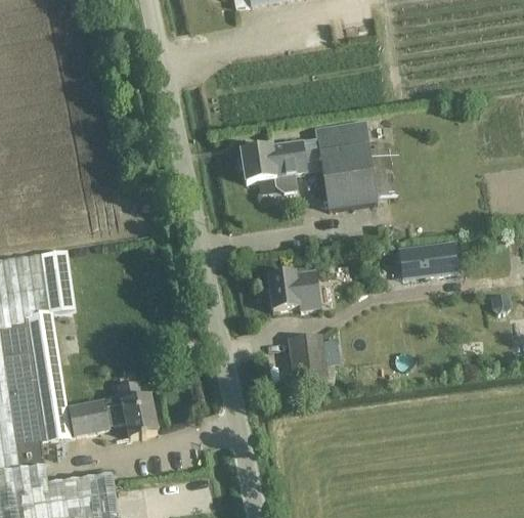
[(370,143),(366,120),(314,128),(316,138),(241,149),(242,154),(238,157),(239,164),(244,166),(246,182),(274,178),(275,185),(284,191),(297,189),(295,174),(321,171),(328,208),(377,201),(377,200),(395,197),(387,140),(370,143)]
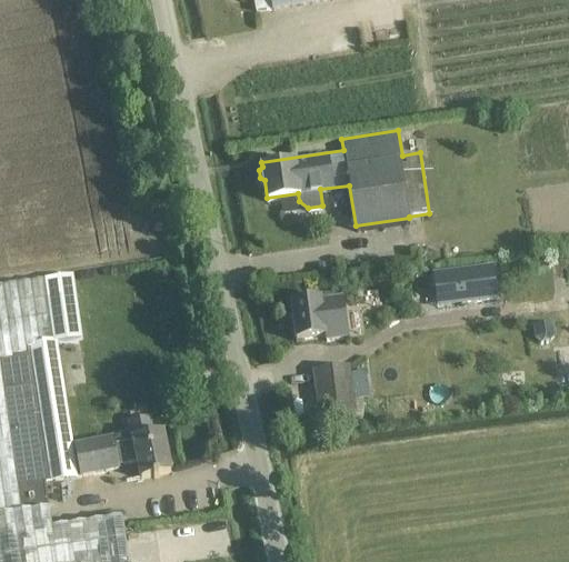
[(465,266),(433,270),(437,301),(460,299),(490,294),(497,294),(492,262),(465,266)]
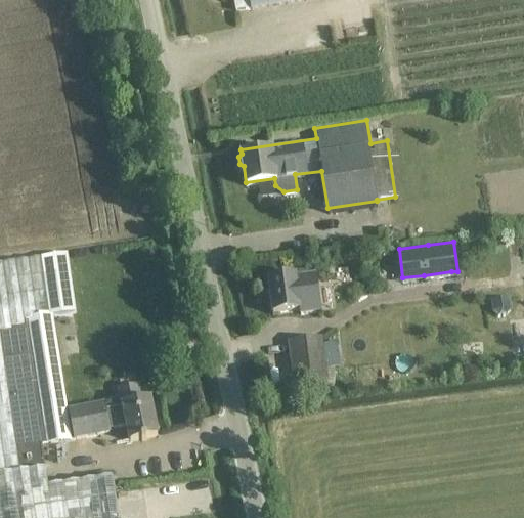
[(119,386),(123,401),(123,402),(105,405),(104,398),(68,405),(52,312),(76,308),(67,250),(0,259),(0,517),(119,517),(113,474),(47,482),(41,441),(74,436),(74,437),(111,429),(110,425),(126,421),(129,436),(157,431),(149,395),(140,397),(137,382),(119,386)]
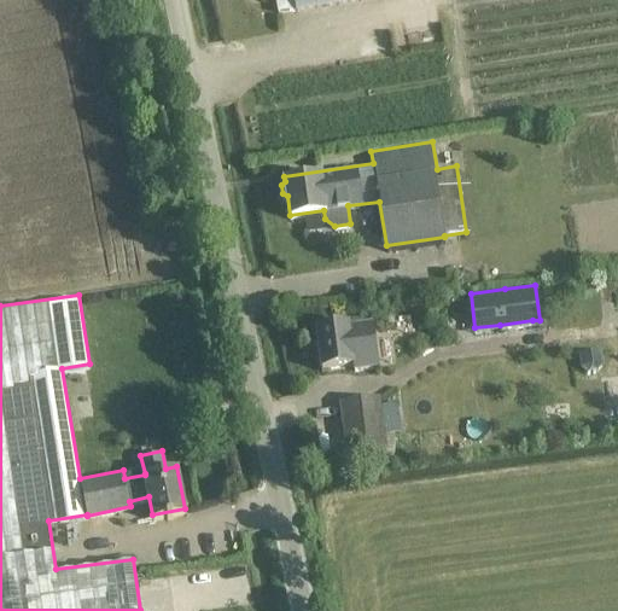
[(377,364),(371,320),(349,324),(349,321),(316,326),(321,366),(354,361),(354,362),(354,366),(356,366),(375,364),(377,364)]
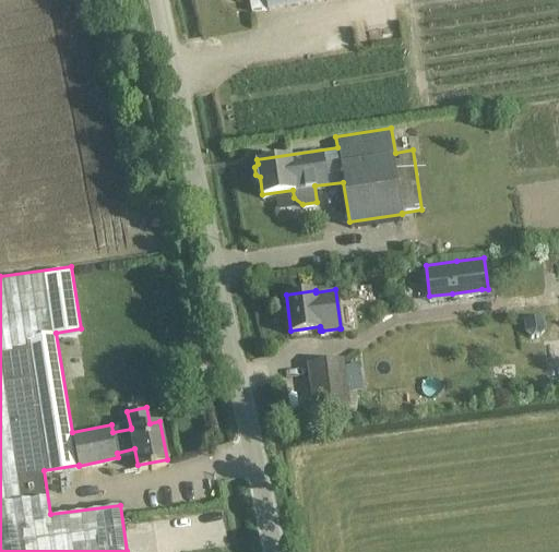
[(345,414),(343,404),(348,403),(349,403),(343,356),(308,360),(313,407),(326,406),(328,416),(345,414)]
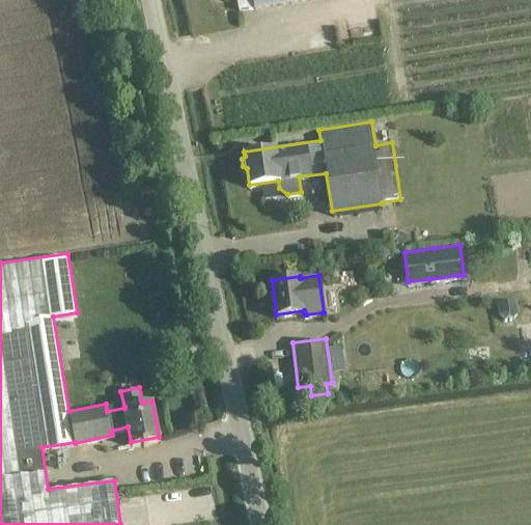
All buildings are outlined.
